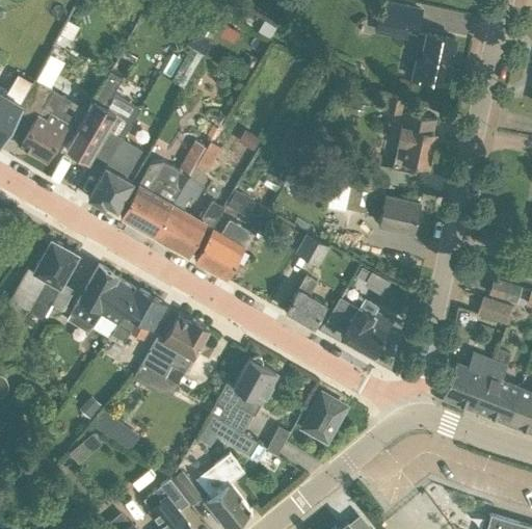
[(377,28),(418,36),(422,11),(381,3),(377,28)]
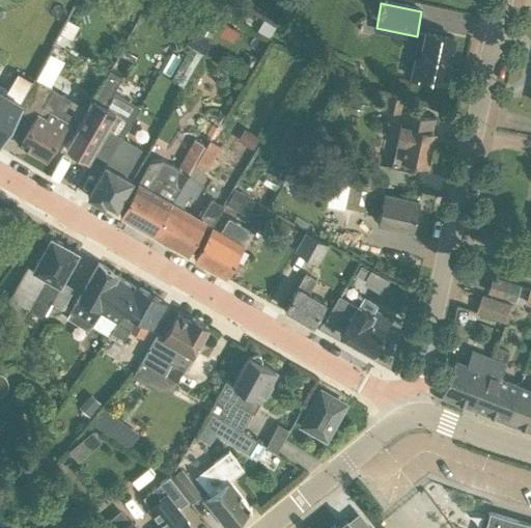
[(203,57),(213,42),(197,33),(195,31),(186,47),(191,50),(202,57),(203,57)]
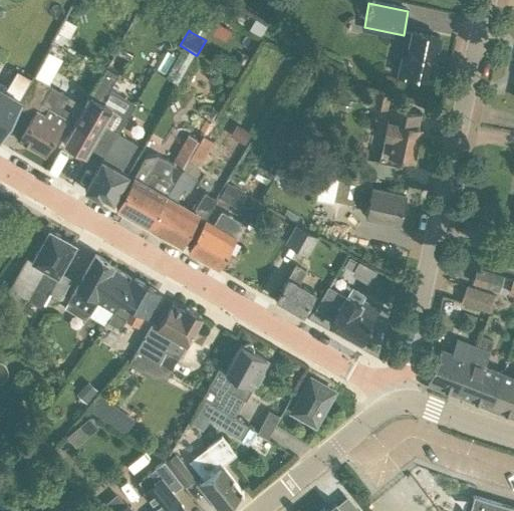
[(431,81),(440,39),(414,34),(408,61),(403,60),(400,78),(415,81),(415,78),(431,81)]
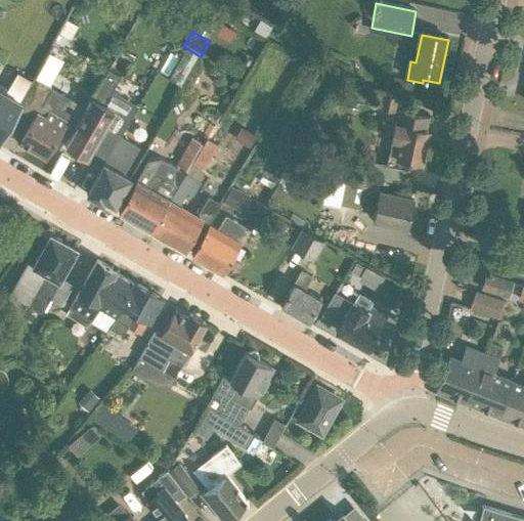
[(108,70),(85,109),(77,123),(78,124),(70,139),(66,146),(87,160),(92,152),(93,150),(92,149),(111,118),(112,119),(115,113),(104,106),(121,77),(108,70)]
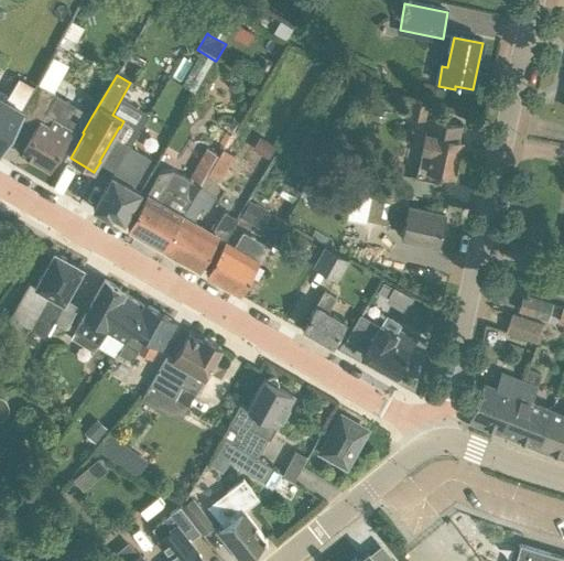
[(39,126),(22,154),(50,171),(65,144),(75,150),(84,133),(83,132),(91,117),(36,84),(33,88),(34,89),(22,110),(25,111),(23,116),(24,116),(23,117),(39,126)]
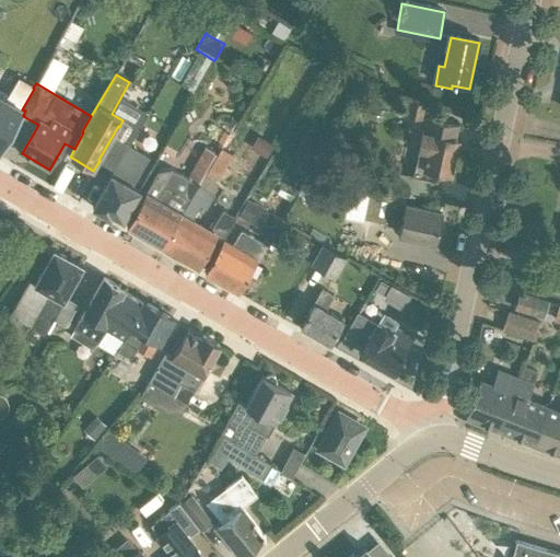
[(24,115),(23,115),(7,106),(10,101),(0,94),(0,154),(0,155),(23,116),(24,115)]
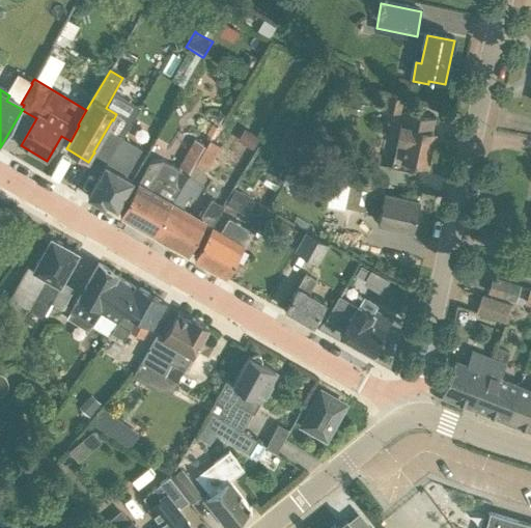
[(387,108),(386,113),(401,116),(404,102),(388,99),(387,108)]
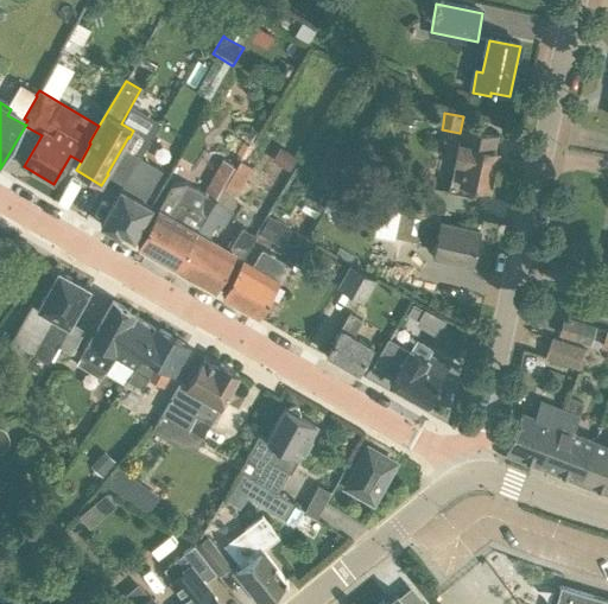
[(495,139),(473,134),(463,133),(461,145),(460,144),(454,166),(456,166),(449,192),(474,198),(476,189),(488,192),(496,154),(493,154),(495,139)]
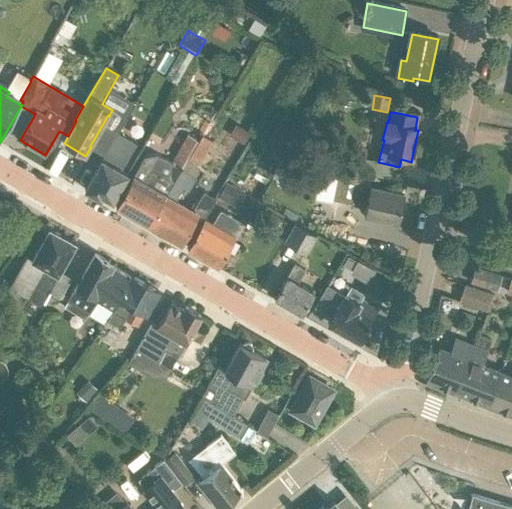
[(112,203),(122,186),(128,175),(121,170),(138,142),(127,136),(124,141),(117,137),(119,133),(104,124),(109,116),(108,115),(90,146),(91,147),(90,148),(104,157),(85,191),(100,200),(102,197),(112,203)]
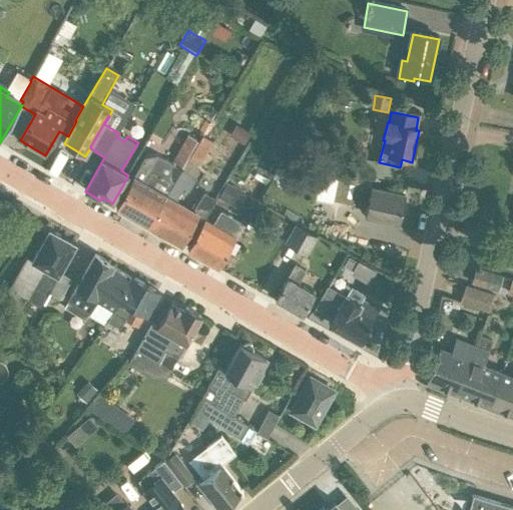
[(187,162),(188,160),(187,159),(197,141),(187,136),(176,156),(187,162)]
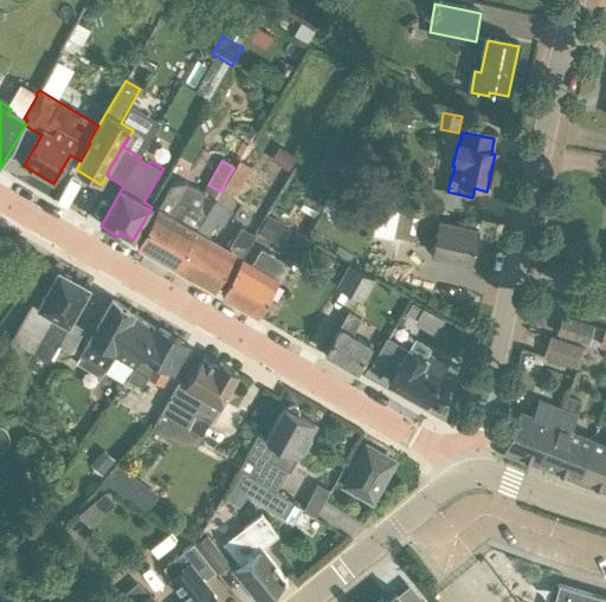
[(221,192),(236,200),(252,169),(238,162),(224,189),(223,189),(221,192)]
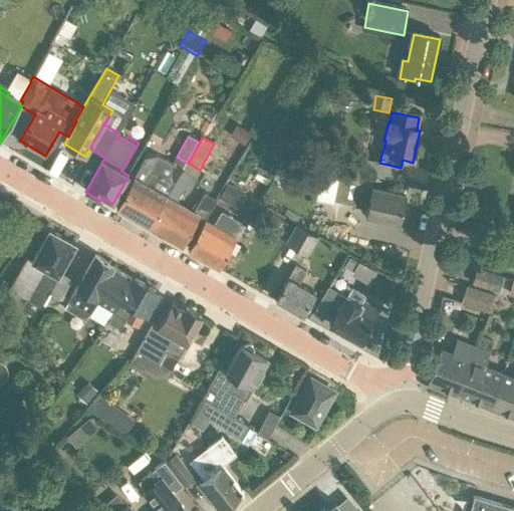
[(150,229),(188,163),(177,157),(173,165),(158,157),(146,159),(142,166),(116,210),(150,229)]
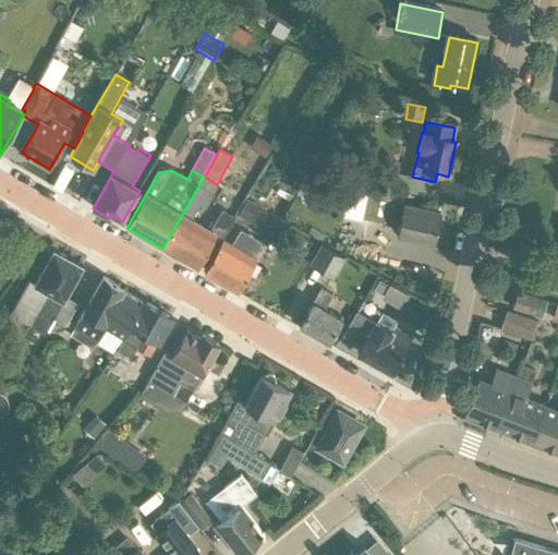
[(213,194),(217,184),(204,177),(162,249),(197,268),(216,237),(222,241),(235,218),(222,212),(211,230),(193,220),(201,206),(206,209),(214,195),(213,194)]
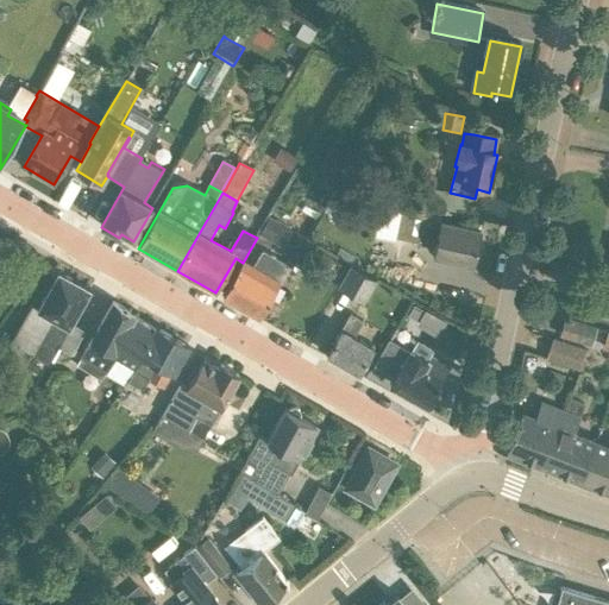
[(457,227),(428,222),(429,209),(402,205),(402,208),(388,206),(385,214),(400,218),(395,239),(435,249),(433,257),(473,265),(481,233),(457,227)]
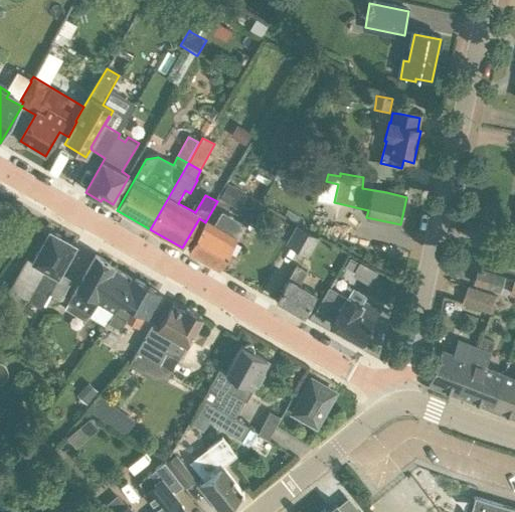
[(231,207),(240,192),(228,185),(219,200),(231,207)]
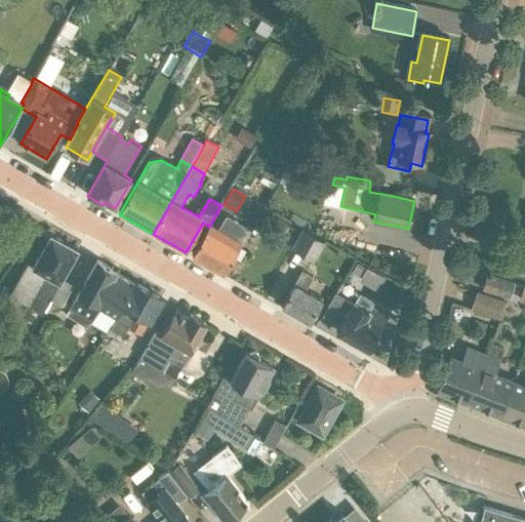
[(224,275),(250,231),(227,217),(219,231),(211,227),(223,206),(221,205),(209,227),(192,256),(224,275)]
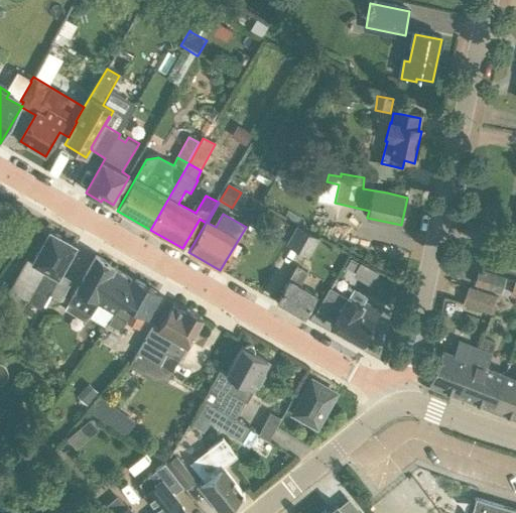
[(297,228),(286,246),(308,259),(319,241),(297,228)]
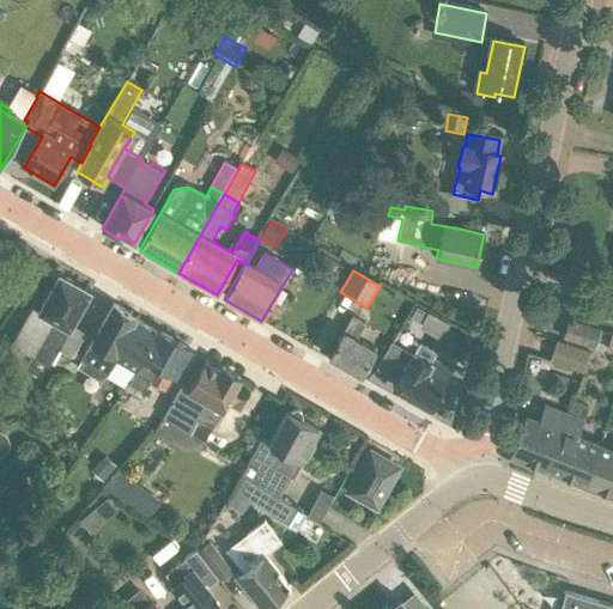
[(70,330),(91,293),(59,275),(37,314),(49,320),(29,355),(49,366),(70,330)]
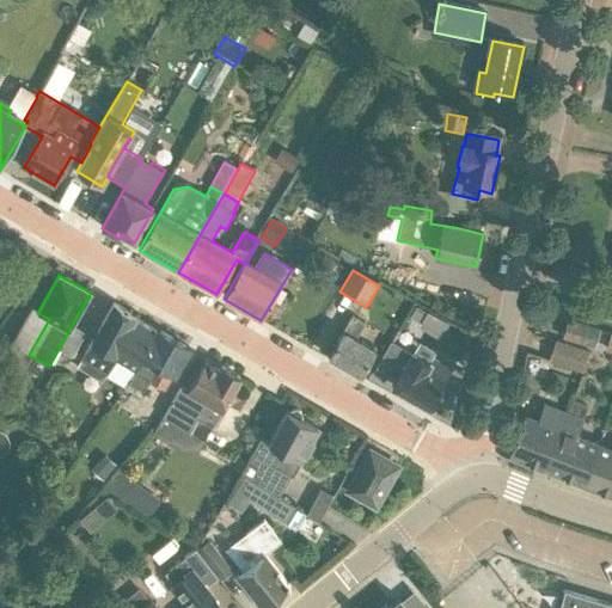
[(129,384),(159,333),(158,332),(157,333),(135,320),(136,319),(114,306),(90,344),(92,345),(80,364),(103,379),(104,376),(126,391),(129,384)]
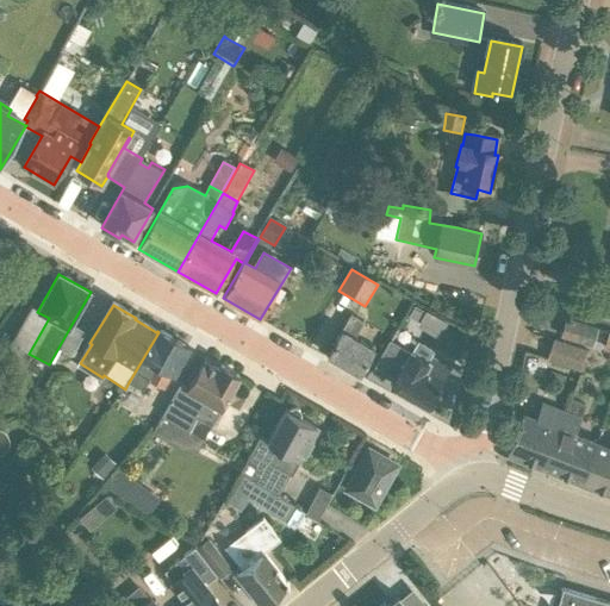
[(419,324),(425,314),(416,308),(410,318),(419,324)]
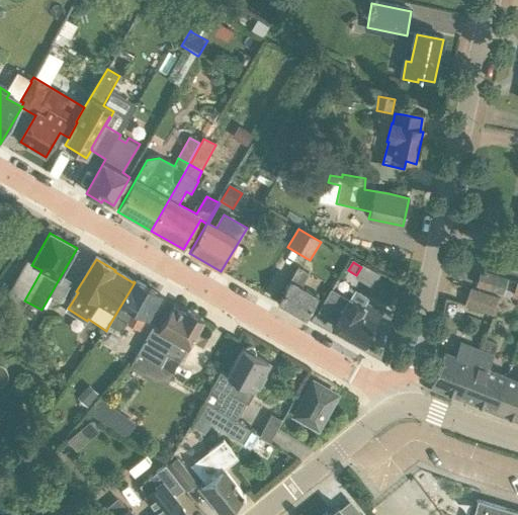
[(306,320),(318,297),(301,287),(310,275),(298,269),(291,282),(290,281),(278,304),(306,320)]
